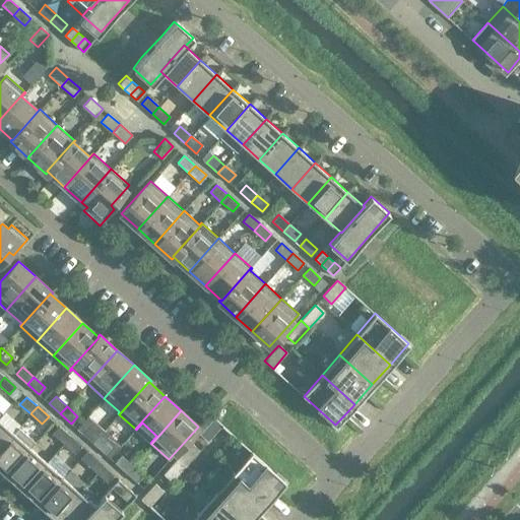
[(2,412),(0,414),(0,448),(14,433),(0,420),(0,416),(3,413),(2,412)]
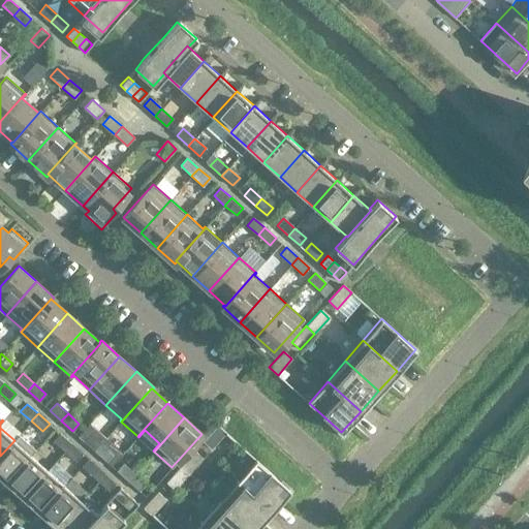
[(211,448),(225,433),(220,428),(217,426),(203,441),(211,448)]
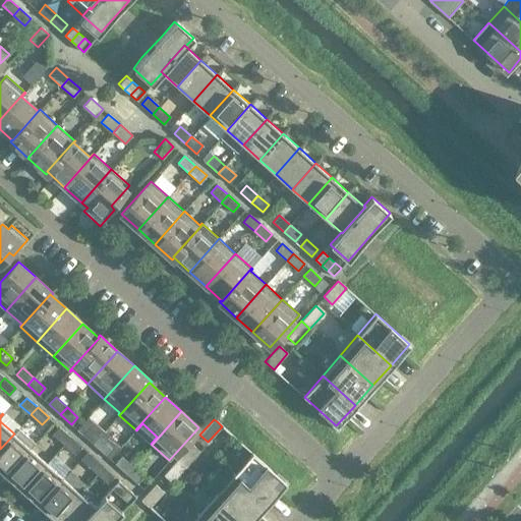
[(64,444),(70,437),(59,426),(53,433),(64,444)]
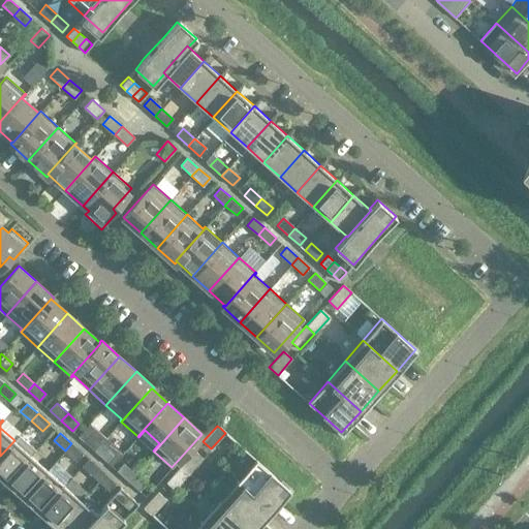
[(90,433),(84,440),(94,450),(101,443),(90,433)]
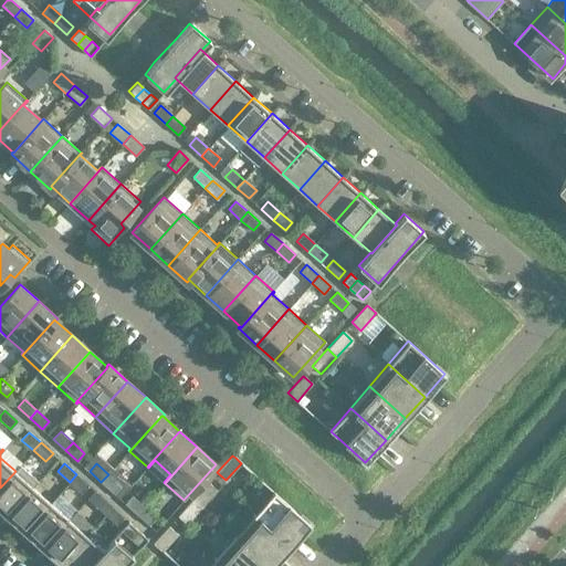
[(16,471),(0,488),(0,511),(6,517),(33,488),(16,471)]
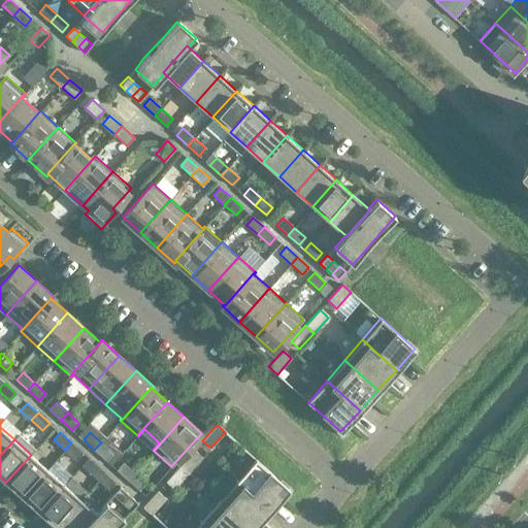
[(83,453),(71,442),(65,450),(76,460),(83,453)]
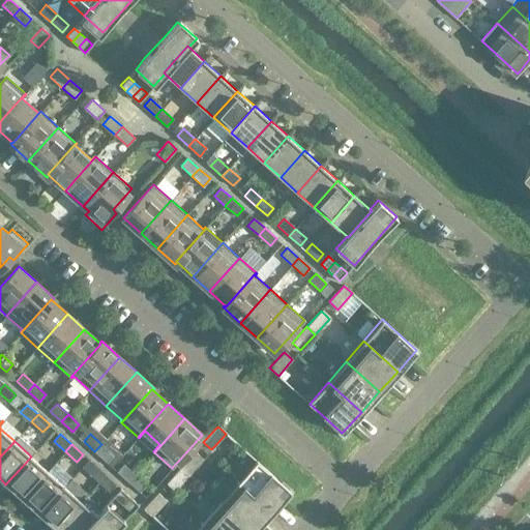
[(113,454),(101,444),(94,451),(107,462),(113,454)]
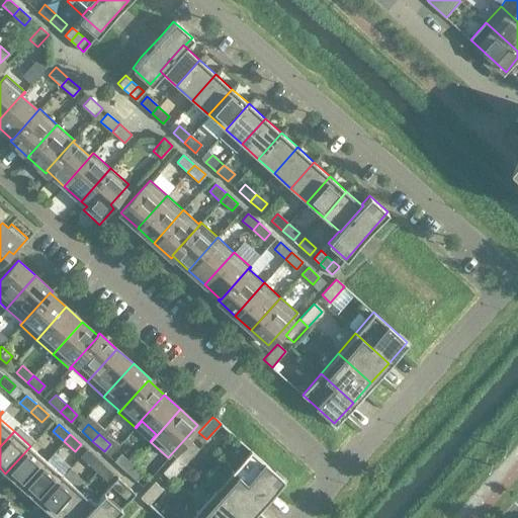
[(198,448),(190,441),(176,456),(185,463),(198,448)]
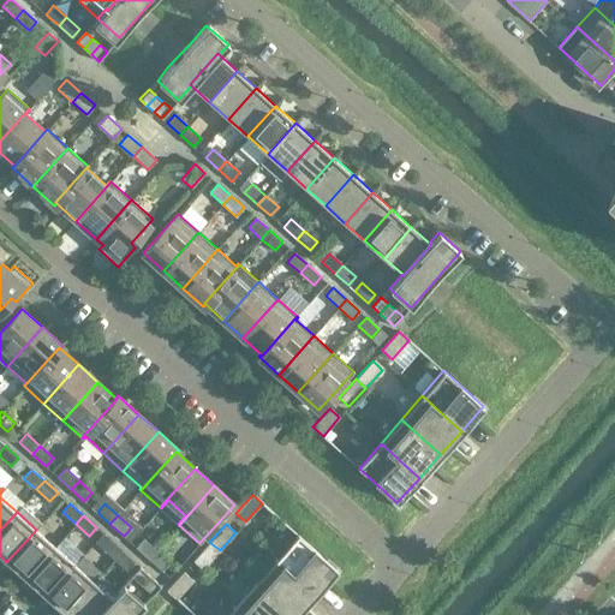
[(36,530),(6,562),(25,579),(55,547),(36,530)]
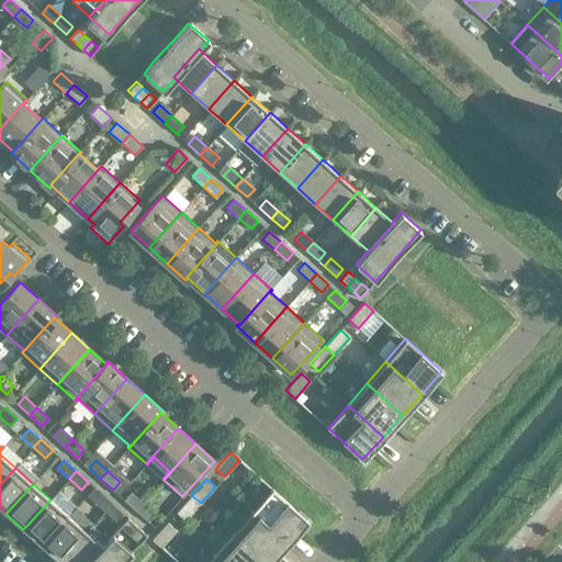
[(271,487),(251,510),(288,542),(307,520),(271,487)]
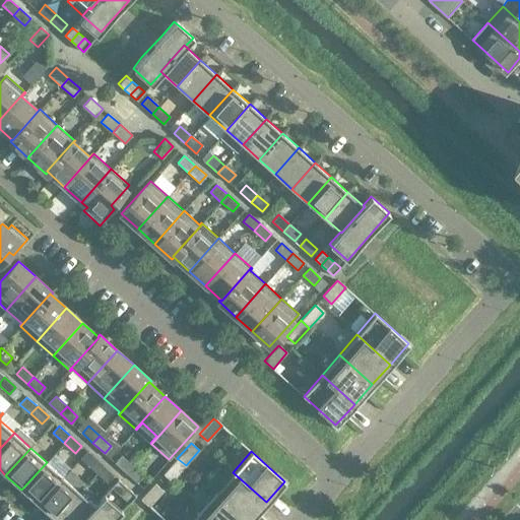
[(103,465),(91,455),(85,462),(96,472),(103,465)]
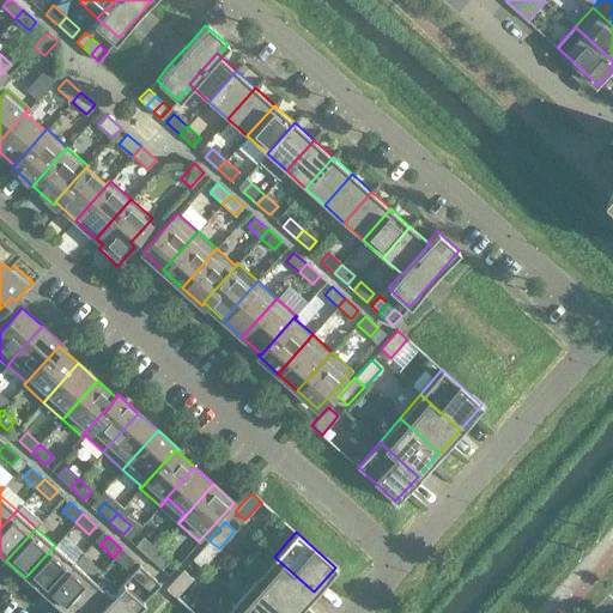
[(147,557),(156,548),(143,536),(135,545),(147,557)]
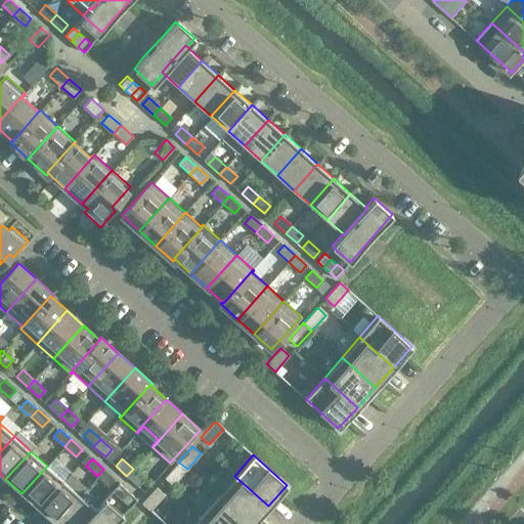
[(173,485),(187,469),(178,462),(165,478),(173,485)]
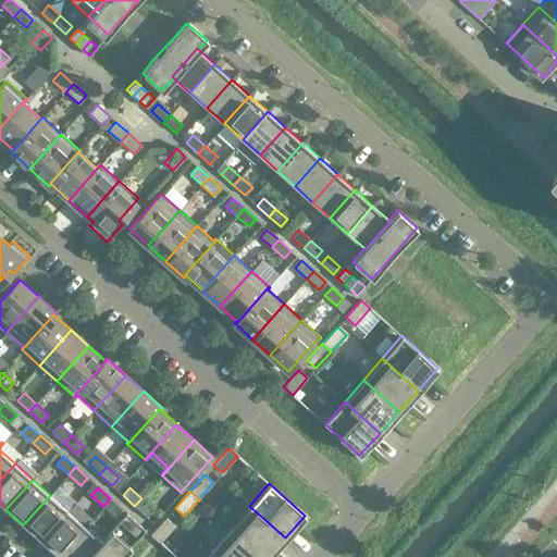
[(50,495),(23,524),(40,540),(67,510),(50,495)]
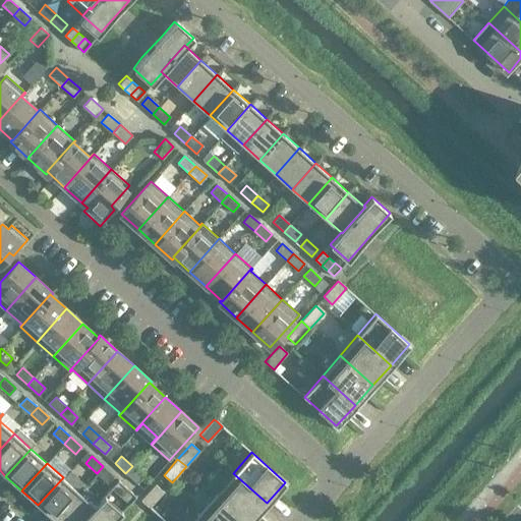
[(114,476),(103,466),(97,473),(108,483),(114,476)]
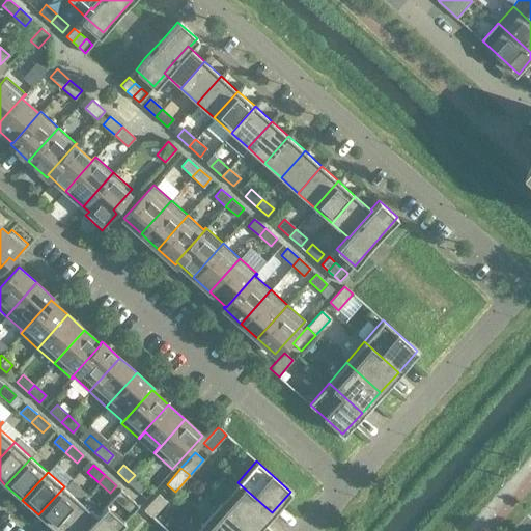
[(146,485),(135,475),(128,482),(140,493),(146,485)]
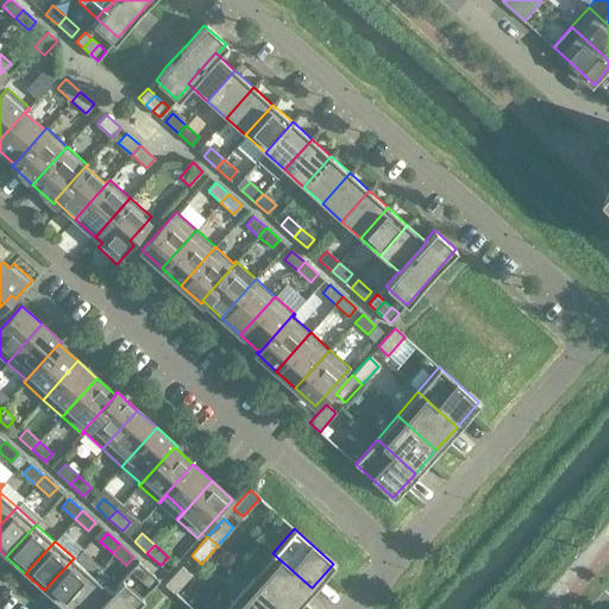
[(272,553),(251,576),(288,608),(293,608),(312,588),(272,553)]
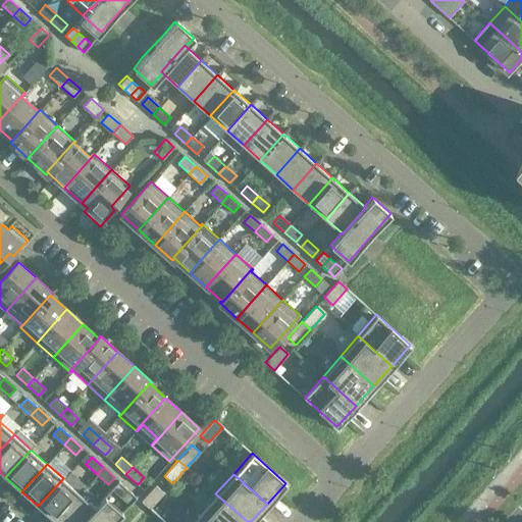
[(63,478),(38,506),(54,521),(85,488),(84,487),(79,492),(63,478)]
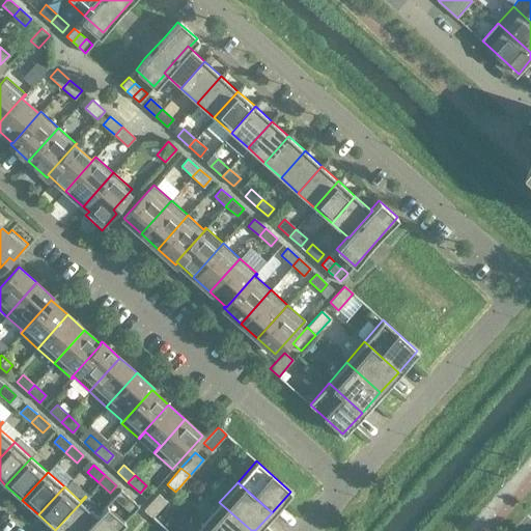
[(120,488),(113,497),(119,503),(127,495),(120,488)]
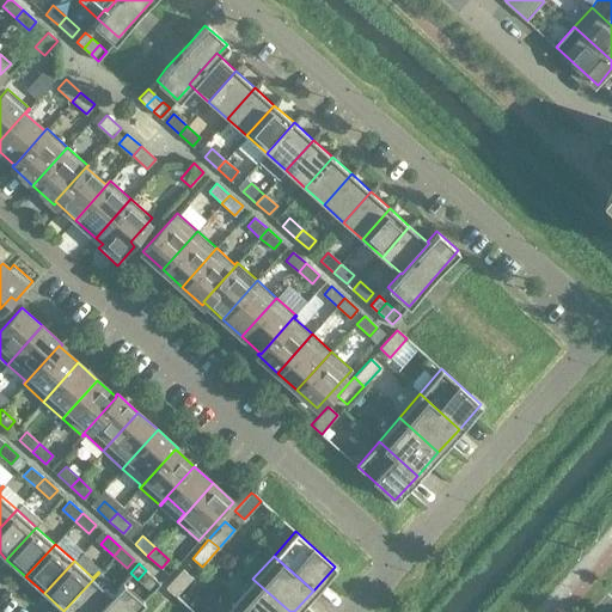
[(193,577),(183,569),(166,587),(176,595),(193,577)]
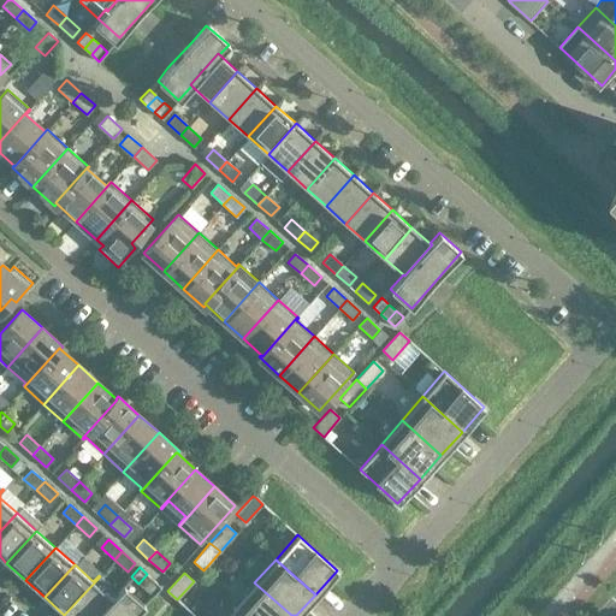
[(154,580),(147,574),(138,584),(146,590),(154,580)]
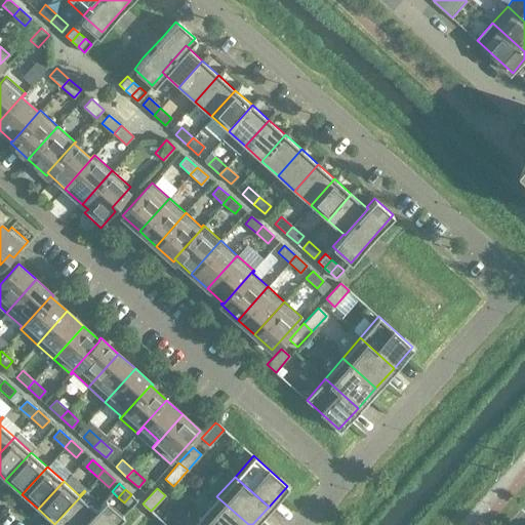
[(54,524),(55,524),(83,524),(102,506),(101,505),(85,491),(54,524)]
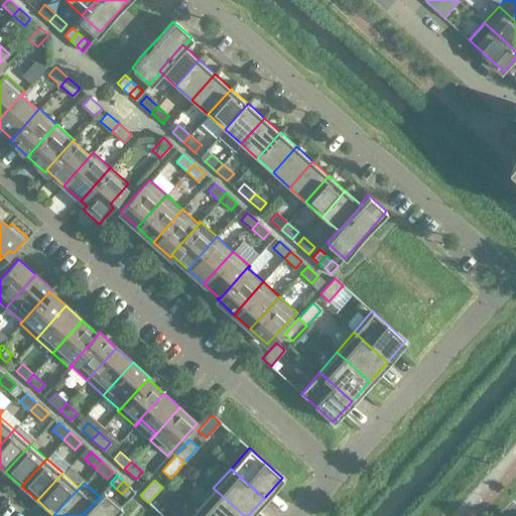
[(129,486),(122,494),(128,499),(129,498),(135,491),(129,486)]
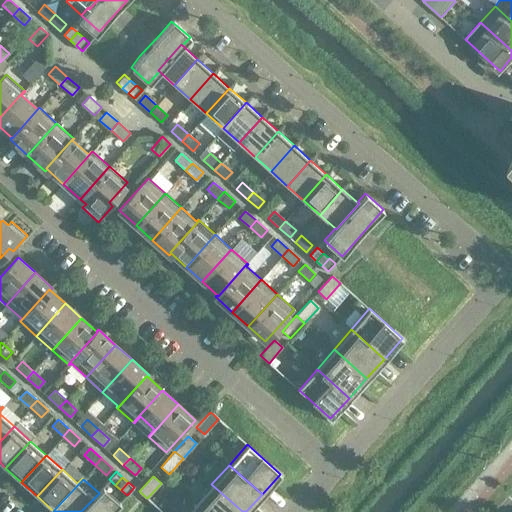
[(242,511),(211,484),(194,504),(202,511),(242,511)]
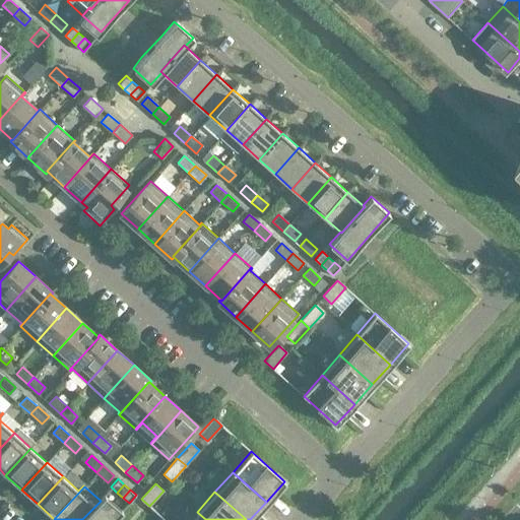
[(82,519),(114,519),(122,511),(120,509),(117,513),(102,500),(106,497),(104,495),(100,500),(101,501),(82,519)]
